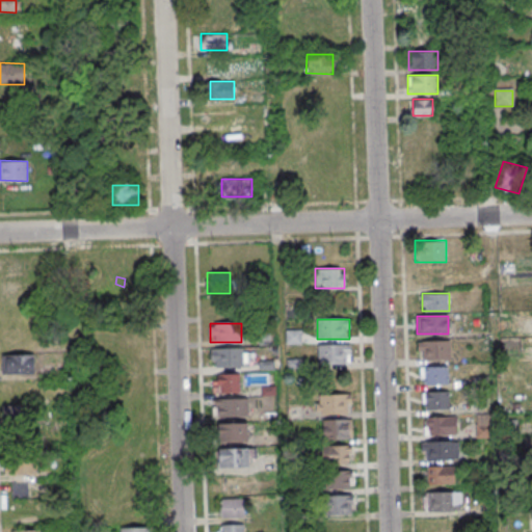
[(451,341),(419,341),(419,360),(451,360),(451,341)]
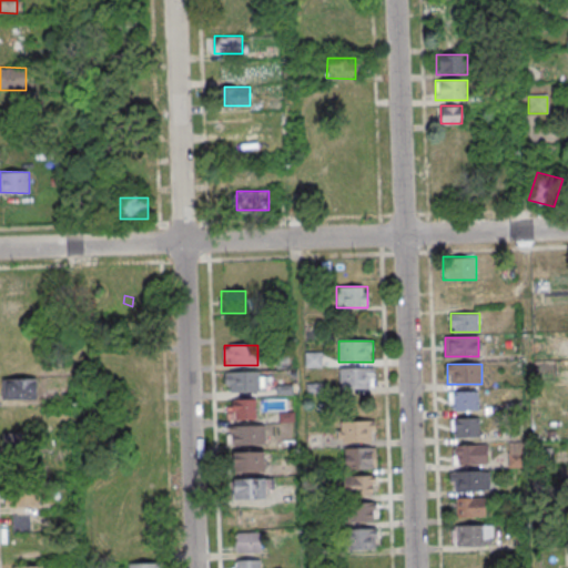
[(340,388),(375,388),(375,367),(340,367),(340,388)]
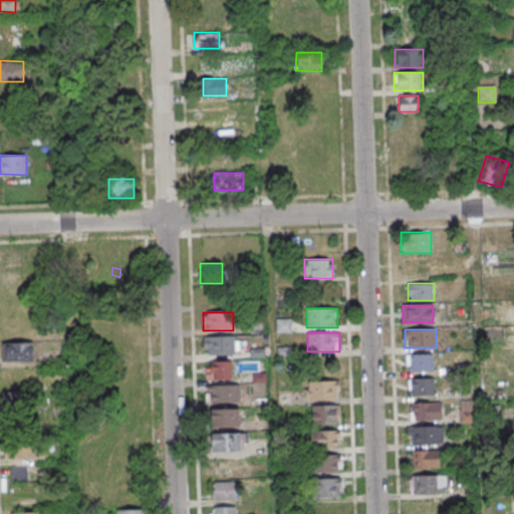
[(204,335),(204,354),(235,354),(235,335),(204,335)]
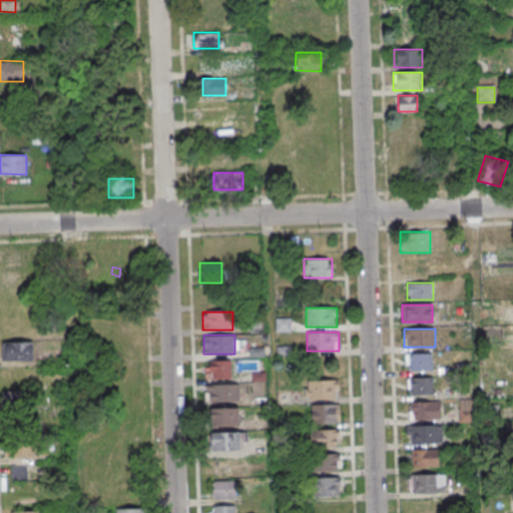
[(33,342),(1,342),(1,361),(33,361),(33,342)]
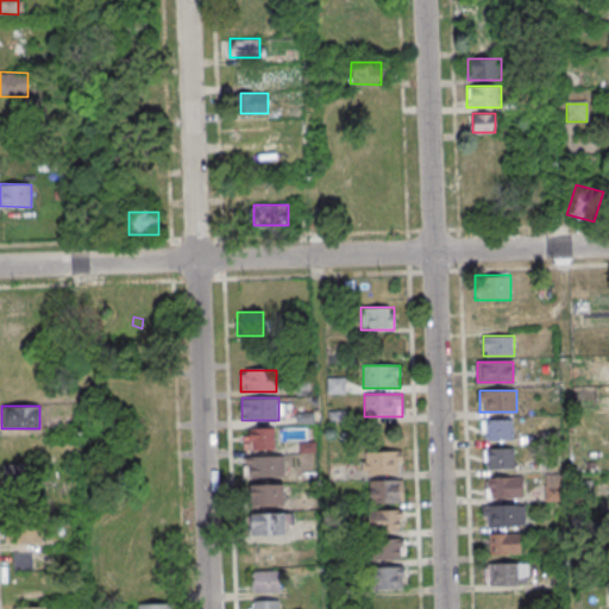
[(481,419),(481,440),(514,440),(514,419),(481,419)]
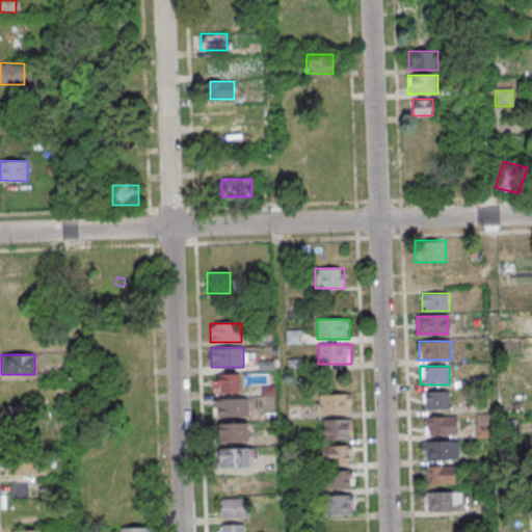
[(241,374),(213,374),(213,393),(241,393),(241,374)]
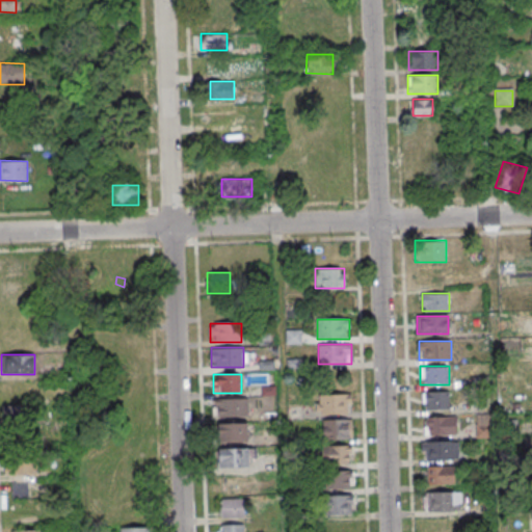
[(423,408),(449,408),(449,391),(423,391),(423,408)]
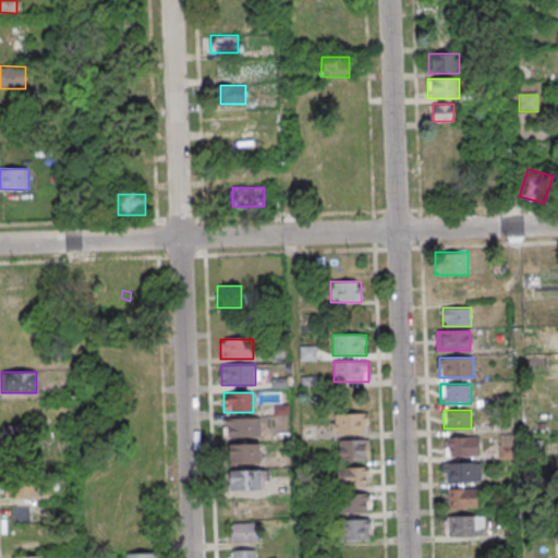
[(334,413),(334,434),(368,434),(368,413),(334,413)]
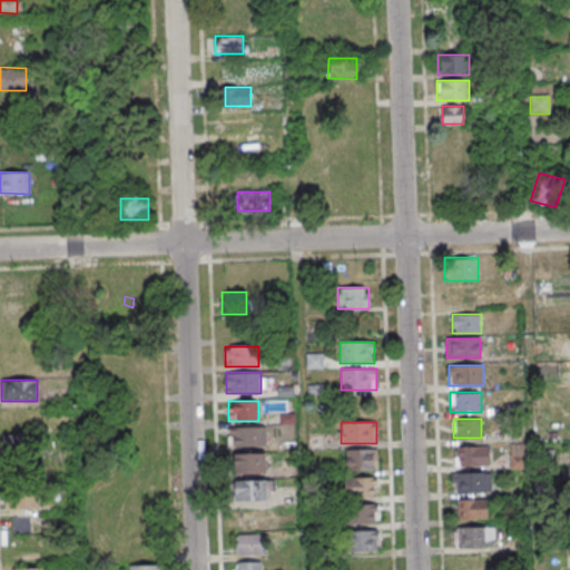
[(228,448),(266,448),(266,428),(228,428),(228,448)]
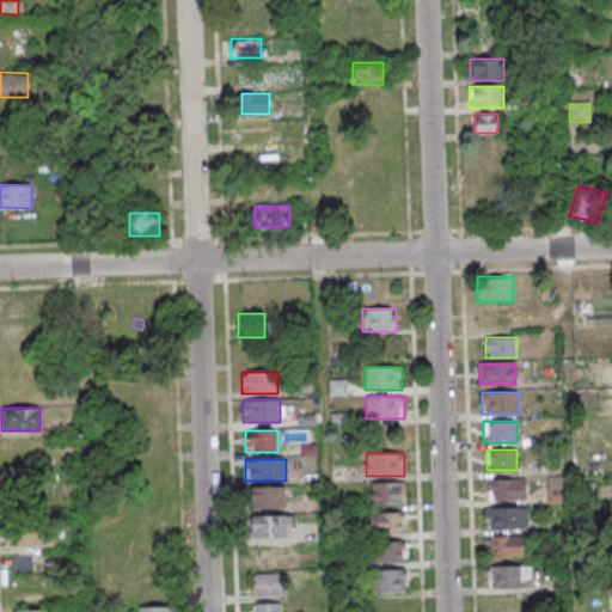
[(0,466),(0,467),(0,491),(37,490),(37,466),(0,466)]
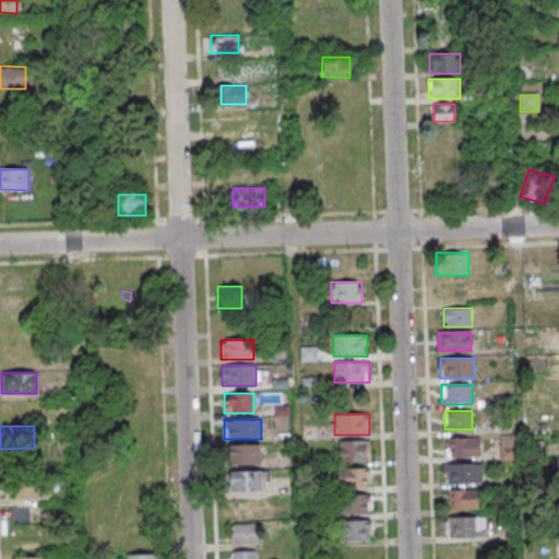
[(478,437),(447,437),(447,456),(478,456),(478,437)]
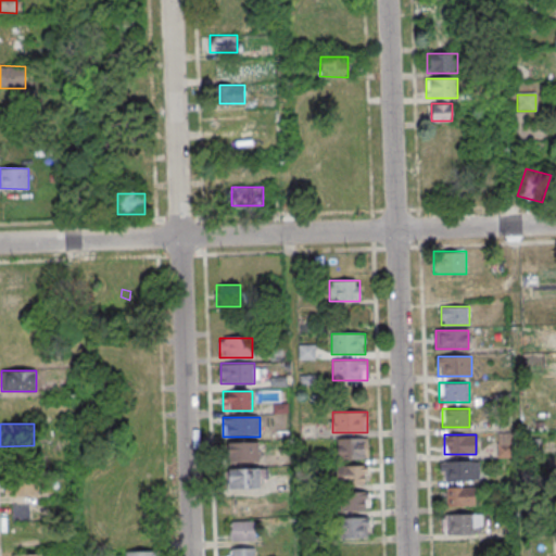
[(368,438),(338,438),(338,459),(368,459),(368,438)]
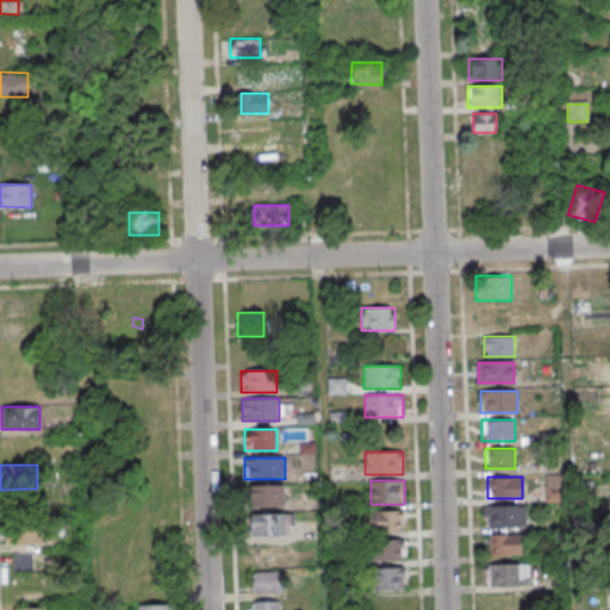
[(250,486),(250,508),(285,508),(285,486),(250,486)]
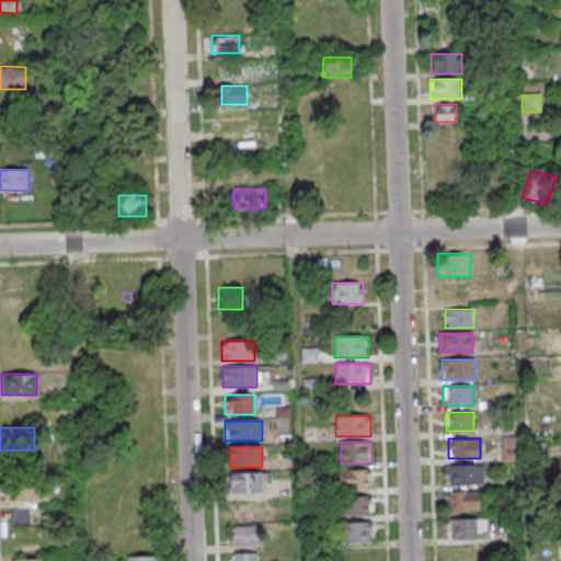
[(446,465),(446,484),(483,484),(483,465),(446,465)]
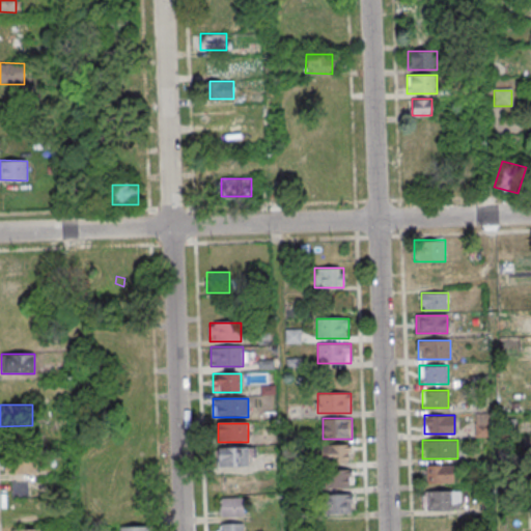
[(323,463),(352,463),(352,444),(323,444),(323,463)]
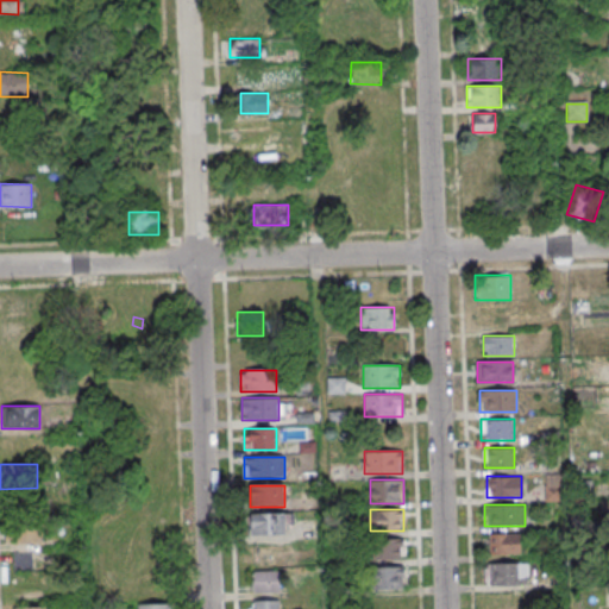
[(250,514),(250,535),(286,535),(286,514),(250,514)]
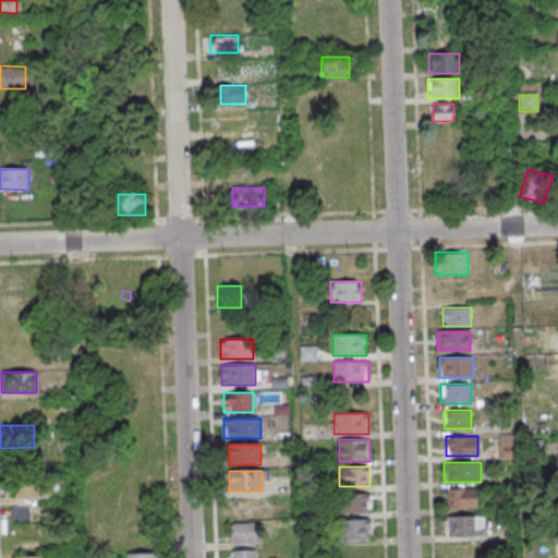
[(477,488),(448,488),(448,508),(477,508),(477,488)]
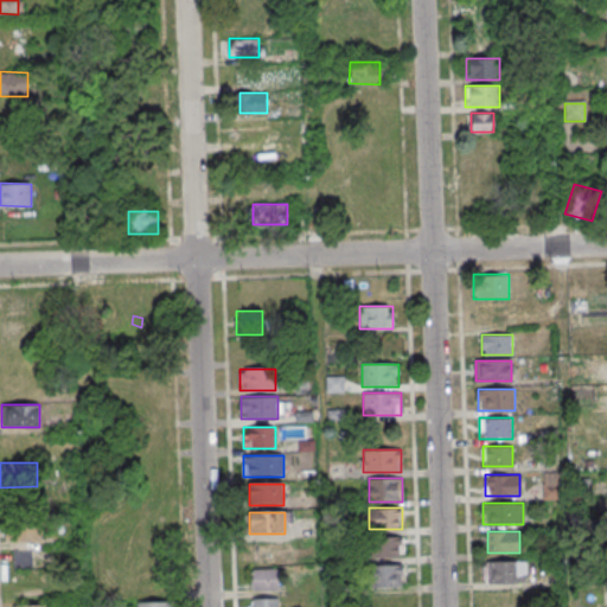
[(402,558),(402,538),(371,538),(371,558),(402,558)]
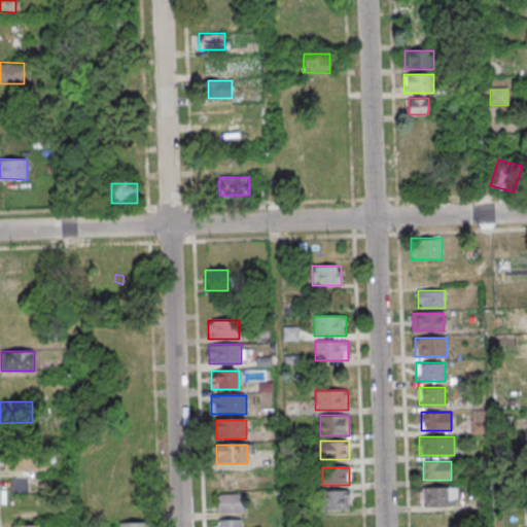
[(457,487),(420,487),(420,506),(457,506),(457,487)]
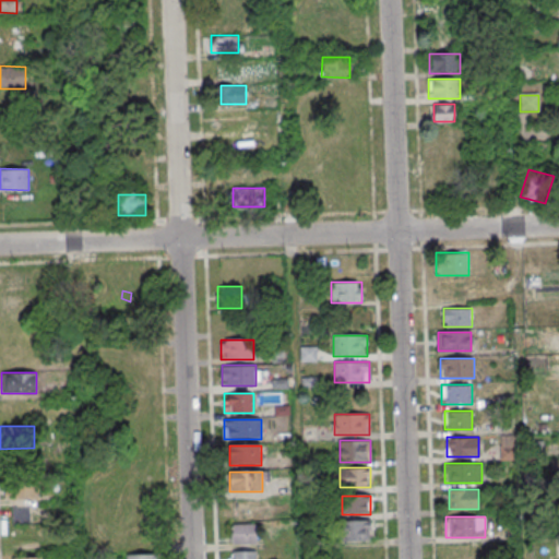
[(370,520),(343,520),(343,542),(370,542),(370,520)]
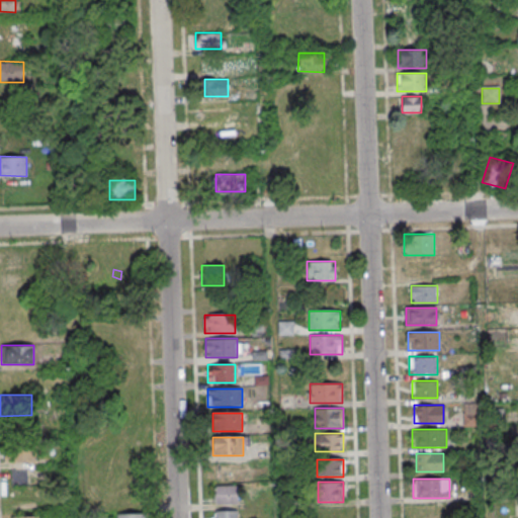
[(214,504),(238,504),(238,485),(214,485),(214,504)]
